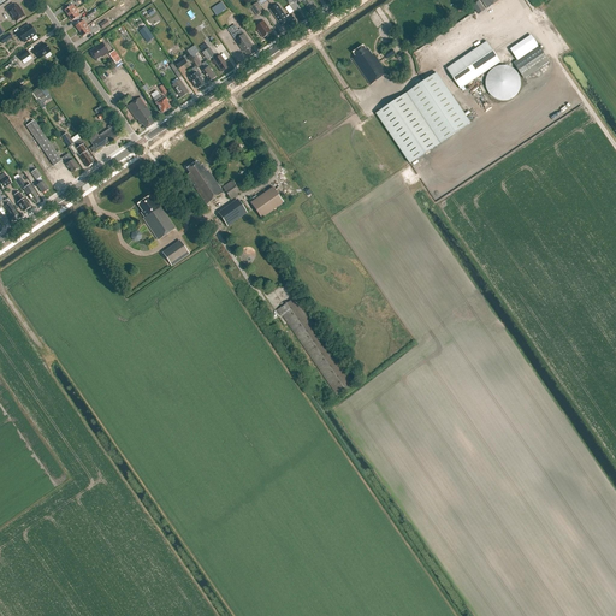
[(292,0),(295,3),(298,0),(301,0),(312,15),(318,10),(314,4),(312,0),(292,0)]
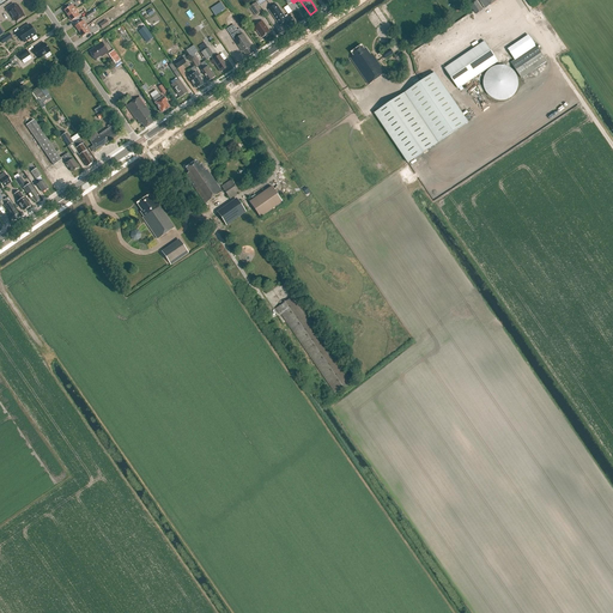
[(477,1),(471,6),(477,14),(483,11),(477,1)]
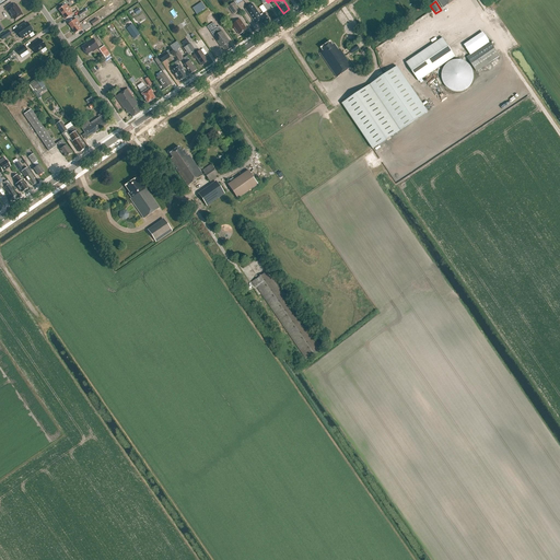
[(234,3),(229,7),(234,15),(240,11),(234,3)]
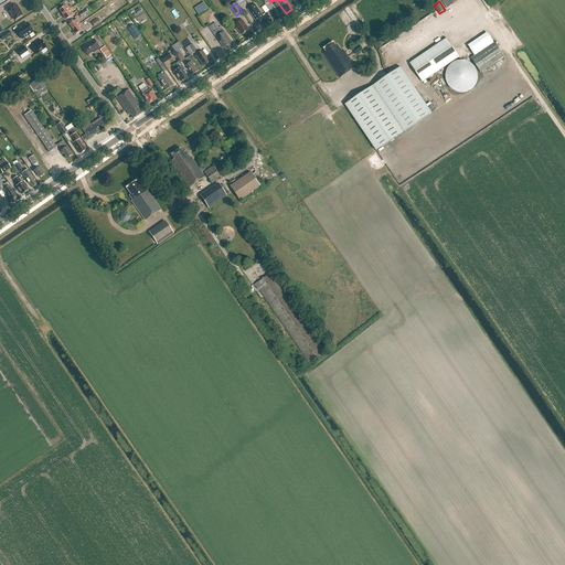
[(13,7),(11,4),(6,8),(8,11),(8,10),(14,20),(22,16),(18,9),(19,9),(17,4),(13,7)]
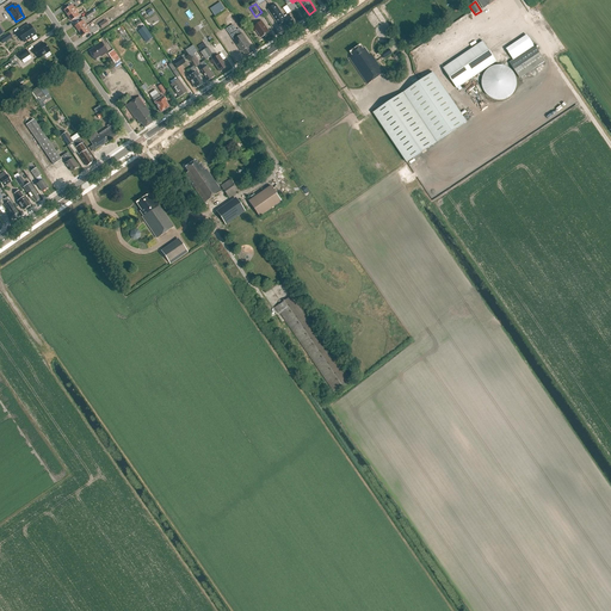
[(63,11),(68,16),(75,11),(72,5),(63,11)]
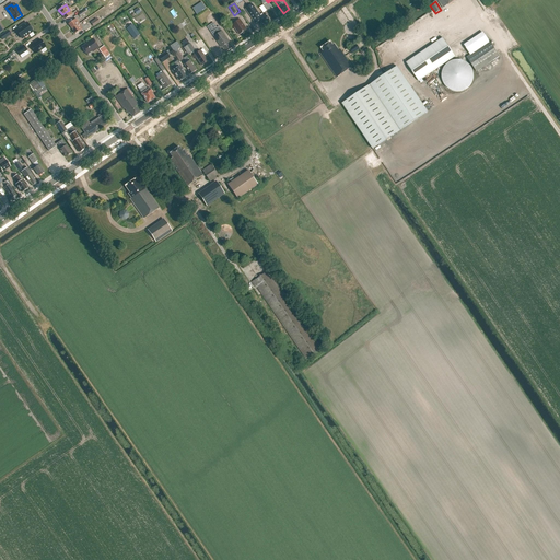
[(253,8),(247,11),(256,24),(258,22),(263,27),(271,22),(265,13),(259,16),(253,8)]
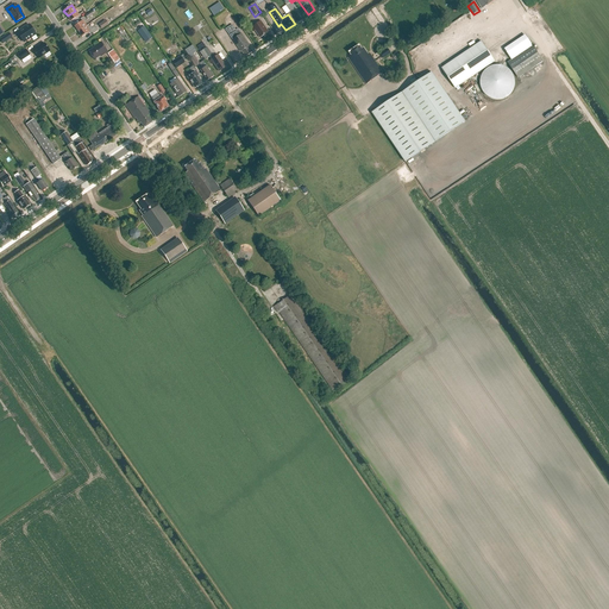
[(75,11),(68,16),(71,22),(79,16),(75,11)]
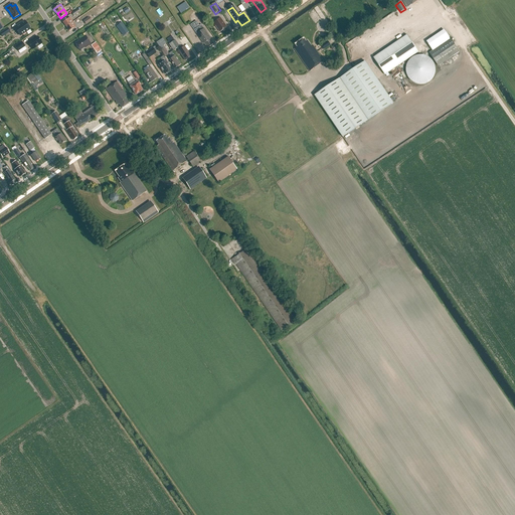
[(62,22),(66,26),(72,22),(69,17),(62,22)]
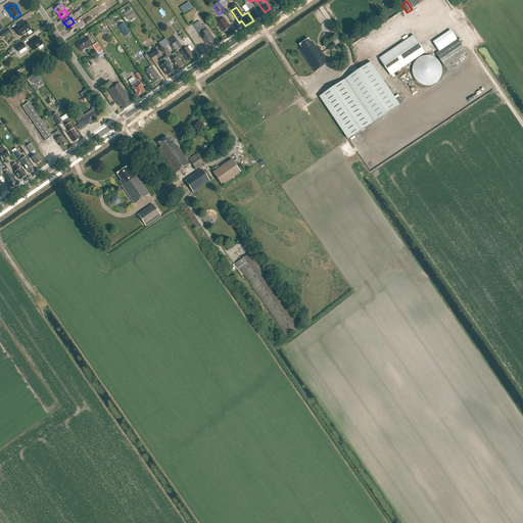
[(218,28),(220,26),(224,33),(231,28),(225,18),(216,25),(218,28)]
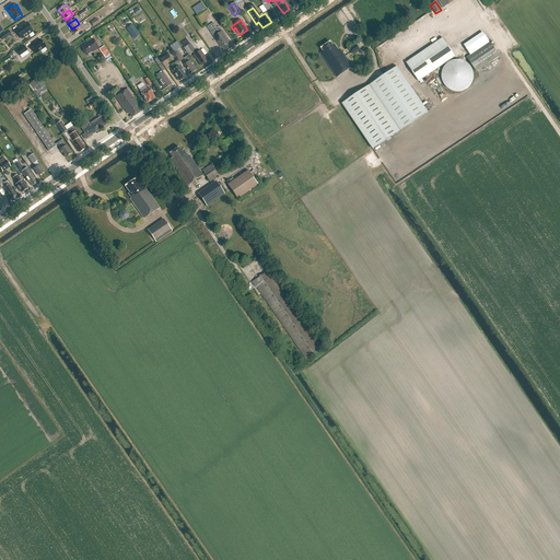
[(23,24),(15,30),(22,38),(28,34),(31,37),(35,35),(32,32),(33,32),(32,31),(32,28),(31,27),(30,27),(26,23),(24,25),(23,24)]
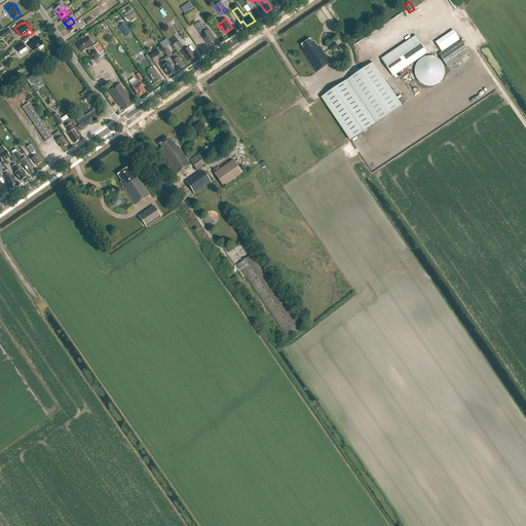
[(210,44),(213,49),(219,45),(217,41),(207,25),(204,26),(201,22),(195,26),(209,45),(210,44)]
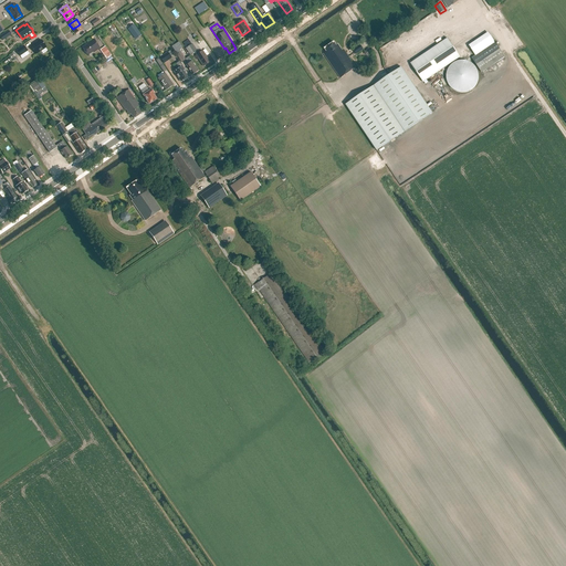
[(80,24),(73,29),(76,34),(83,29),(80,24)]
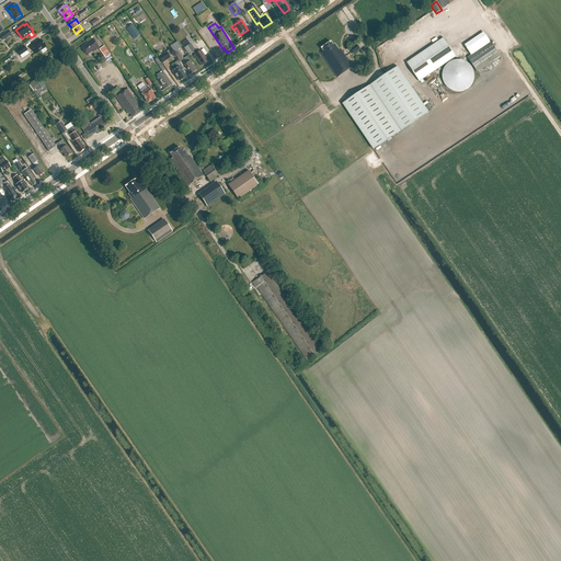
[(133,24),(126,29),(132,36),(138,32),(133,24)]
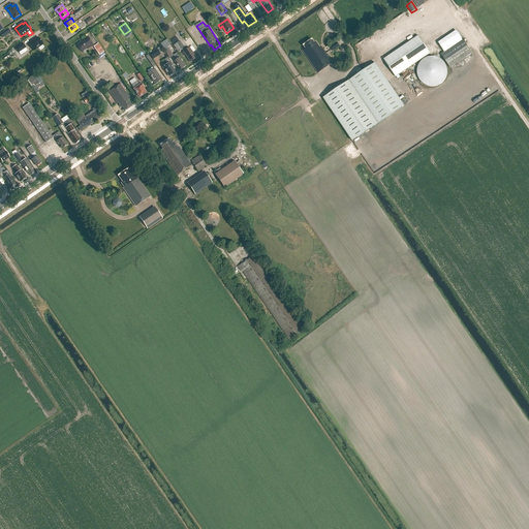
[(0,34),(2,37),(10,32),(8,29),(0,34)]
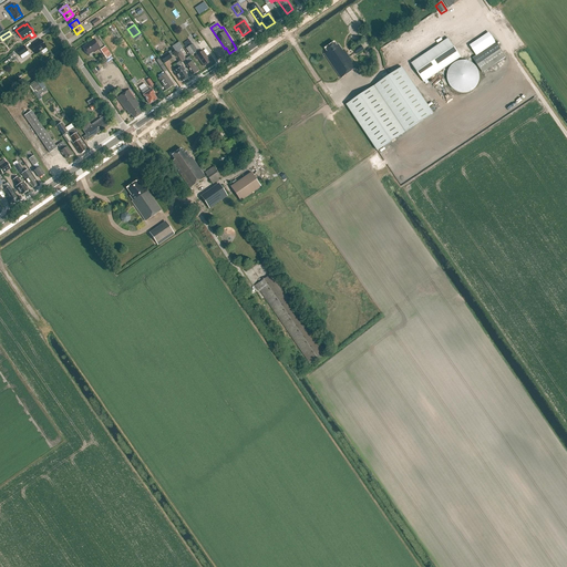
[(472,48),(477,57),(474,59),(483,72),(506,57),(492,34),(472,48)]
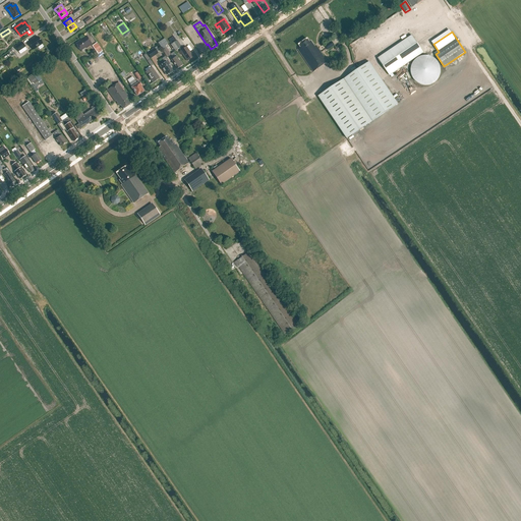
[(378,58),(390,75),(423,52),(412,35),(378,58)]
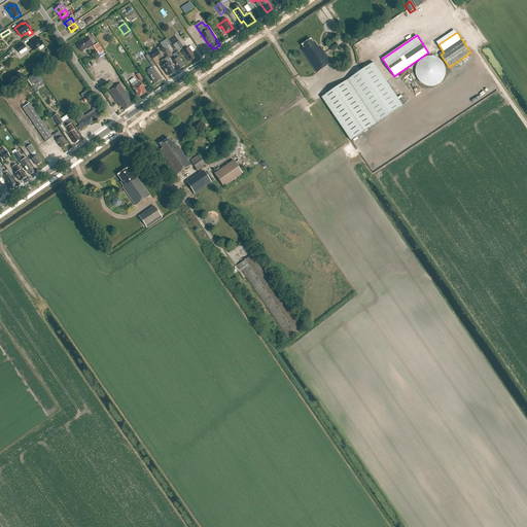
[(366,47),(374,43),(371,36),(365,39),(367,43),(365,45),(366,47)]
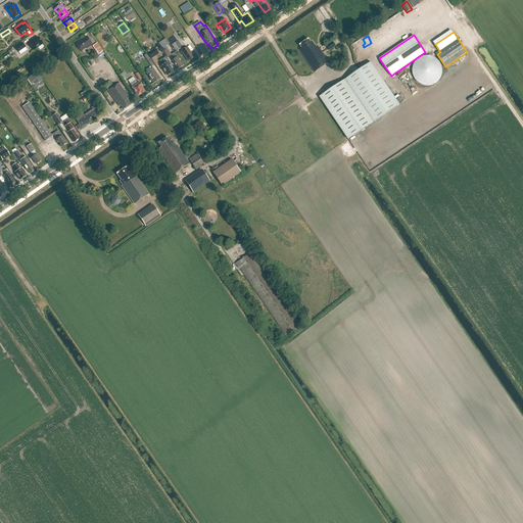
[(32,40),(29,43),(34,50),(38,47),(40,50),(44,47),(42,44),(43,44),(38,37),(33,41),(32,40)]
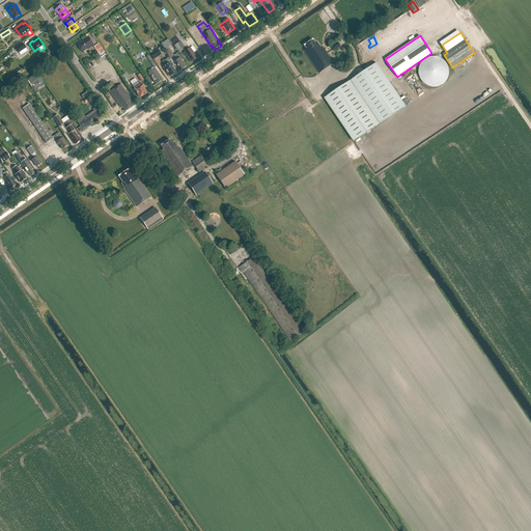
[(81,50),(82,52),(87,48),(88,49),(93,46),(88,37),(83,40),(84,40),(78,45),(79,47),(79,48),(80,50),(81,50)]
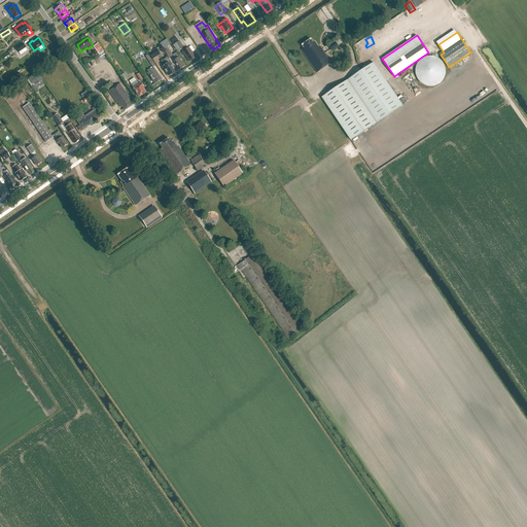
[(302,50),(317,73),(326,67),(327,68),(329,67),(328,65),(331,63),(320,46),(319,47),(315,42),(314,43),(311,39),(303,45),(305,48),(302,50)]
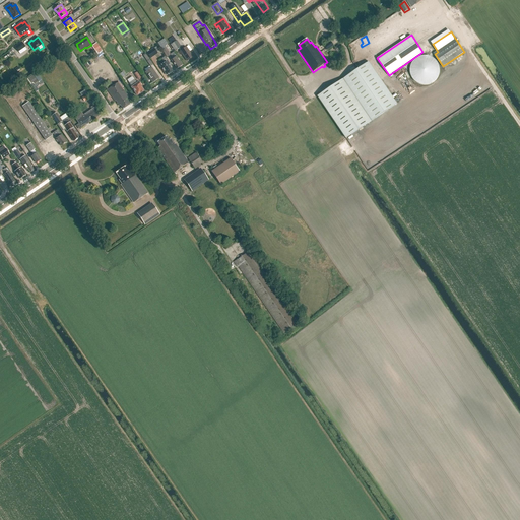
[(180,47),(176,40),(170,45),(174,51),(180,47)]
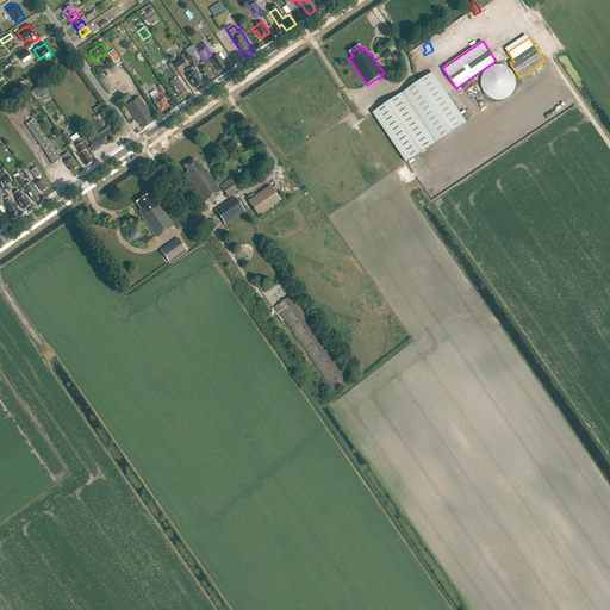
[(30,55),(25,49),(18,55),(22,61),(30,55)]
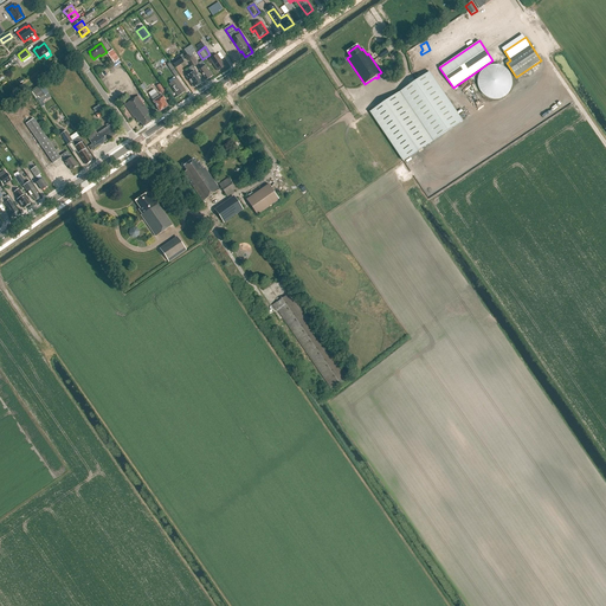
[(105,53),(113,63),(118,59),(111,50),(105,53)]
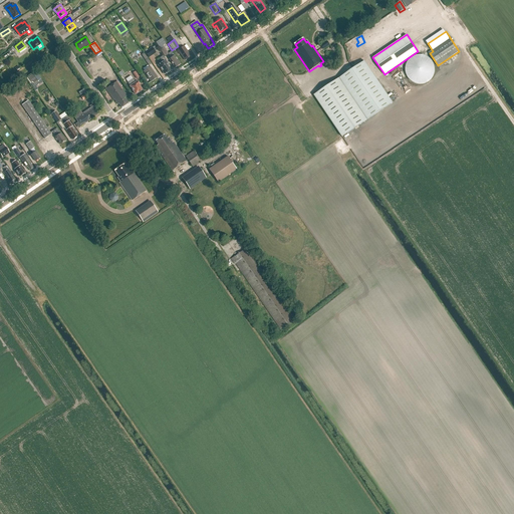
[(180,53),(185,60),(191,56),(184,46),(177,51),(179,54),(180,53)]
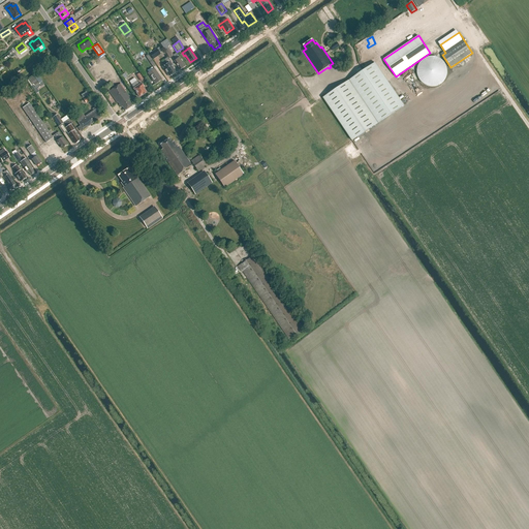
[(160,54),(156,49),(149,54),(153,59),(160,54)]
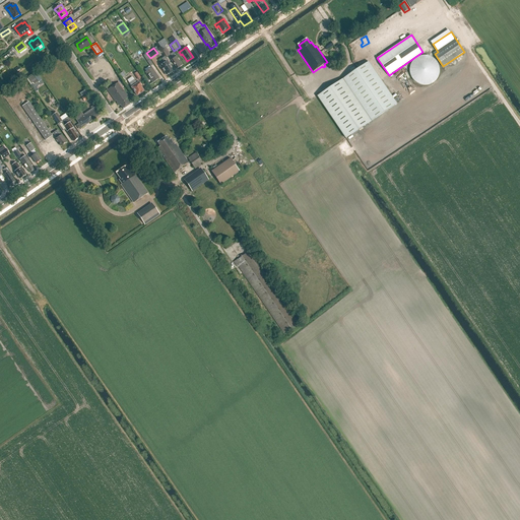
[(174,52),(171,55),(173,59),(172,60),(178,69),(183,65),(174,52)]
